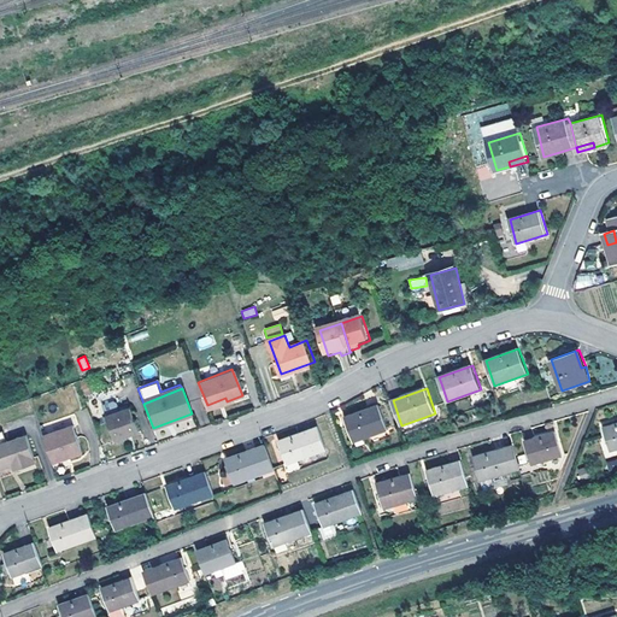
[(225,398),(207,405),(211,412),(228,405),(227,401),(225,398)]
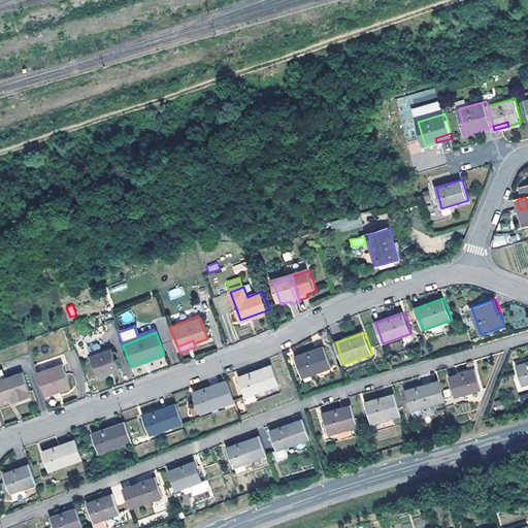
[(89,347),(99,376),(120,369),(112,349),(103,352),(101,344),(98,343),(89,347)]
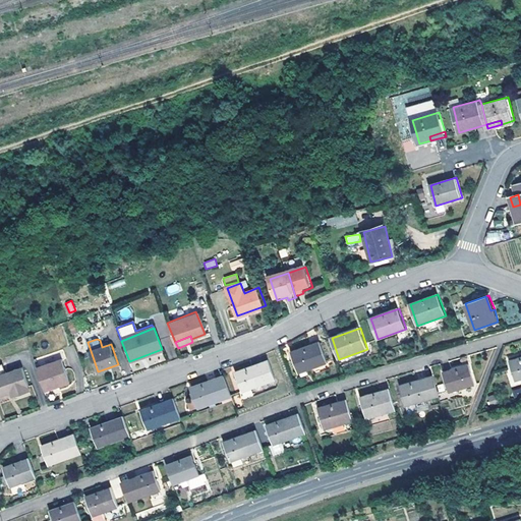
[(292,352),(300,372),(329,362),(321,342),(292,352)]
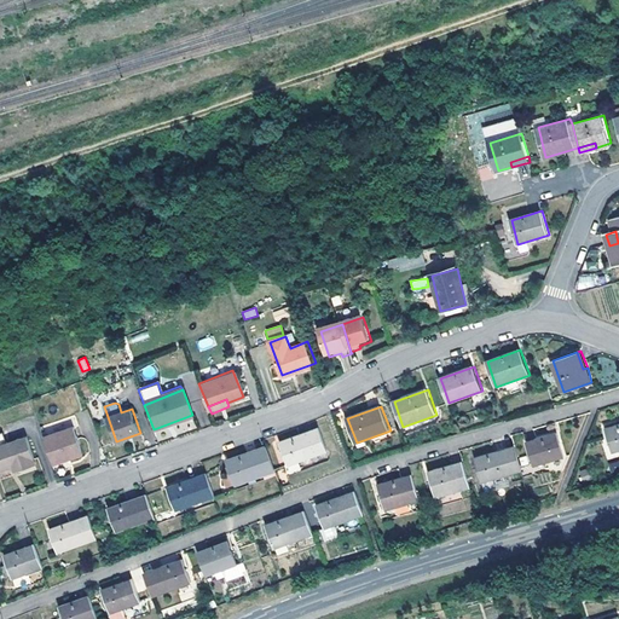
[(42,437),(53,466),(84,452),(73,424),(42,437)]
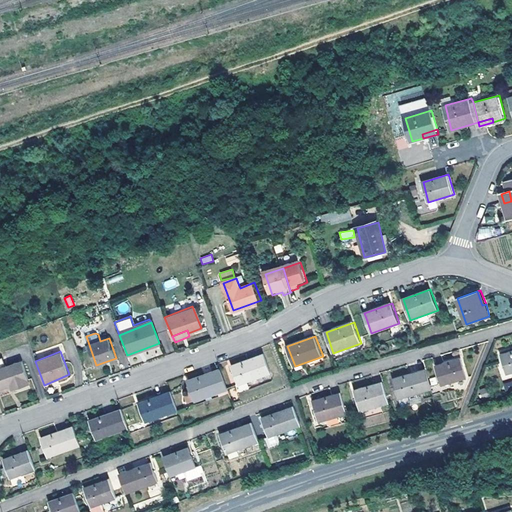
[(506,374),(511,372),(511,351),(500,355),(506,374)]
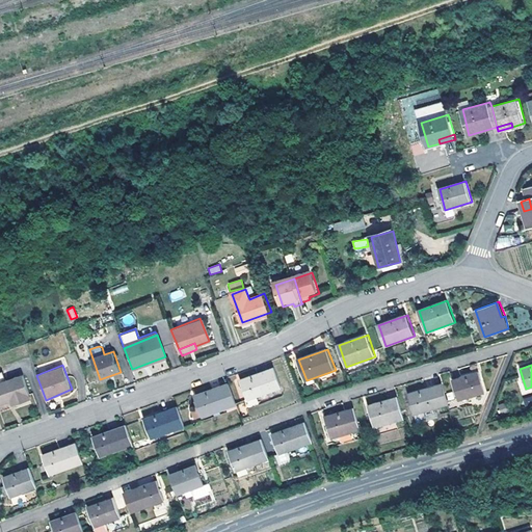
[(241,380),(247,401),(281,389),(273,369),(241,380)]
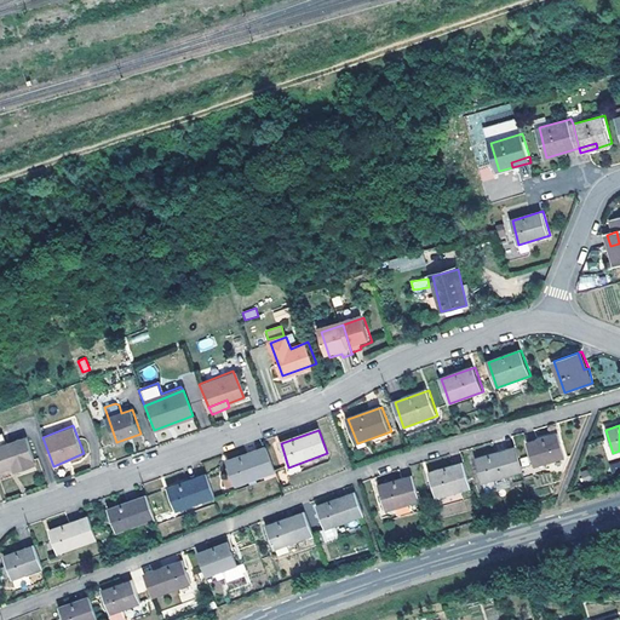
[(527,442),(534,466),(566,457),(558,434),(527,442)]
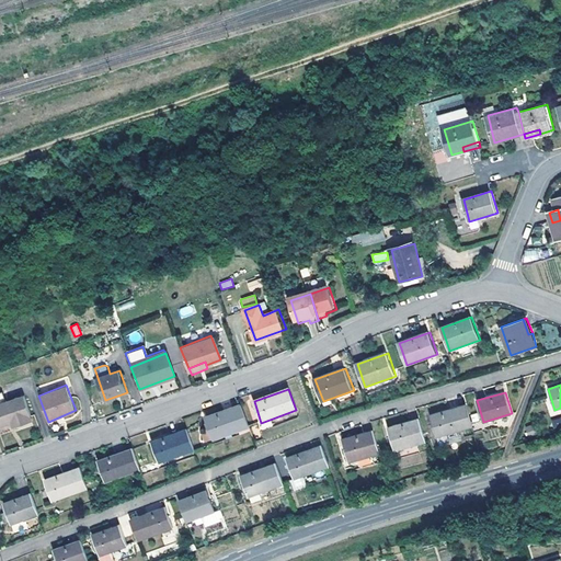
[(7,402),(0,404),(0,426),(11,422),(15,421),(18,426),(33,421),(31,416),(33,415),(25,396),(7,402)]
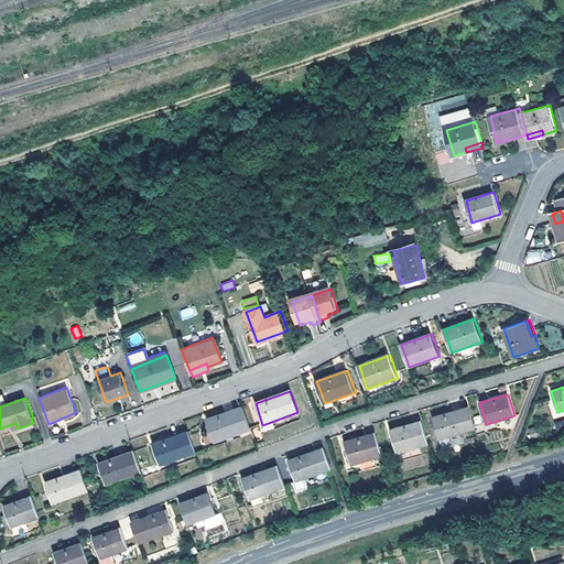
[(249,430),(242,408),(207,421),(215,442),(249,430)]
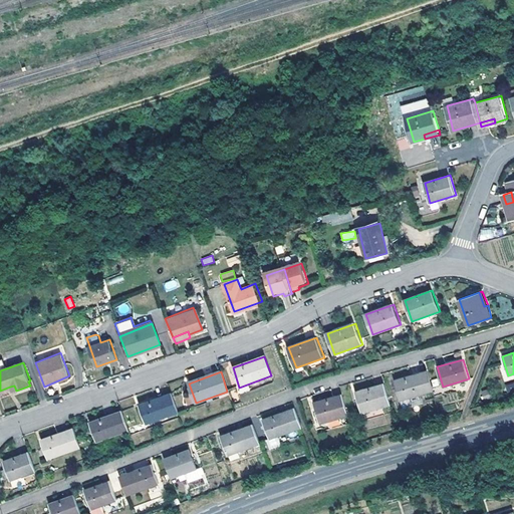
[(401,401),(433,392),(428,371),(395,380),(401,401)]
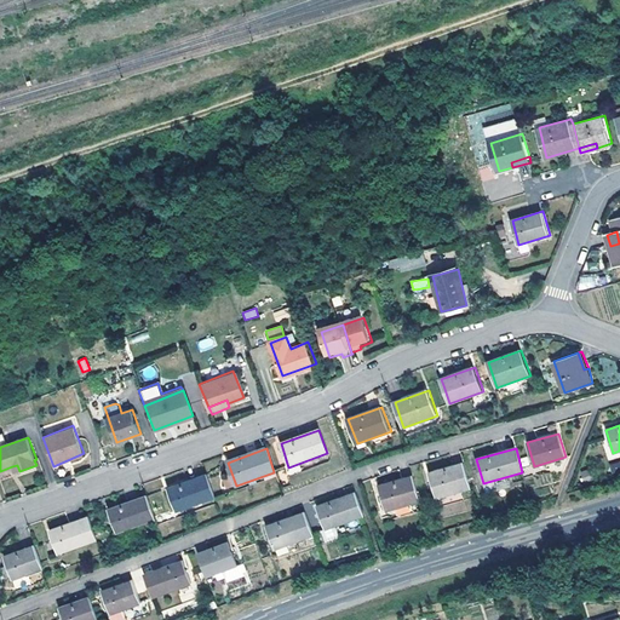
[(619,460),(619,461),(609,464),(612,472),(619,469),(619,460)]
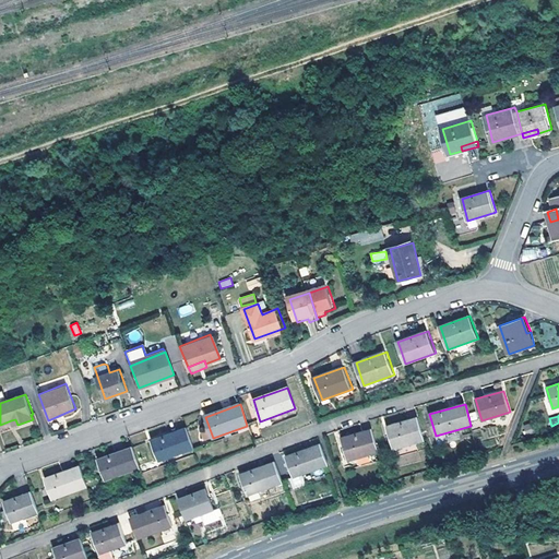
[(425,440),(418,417),(387,427),(393,450),(425,440)]
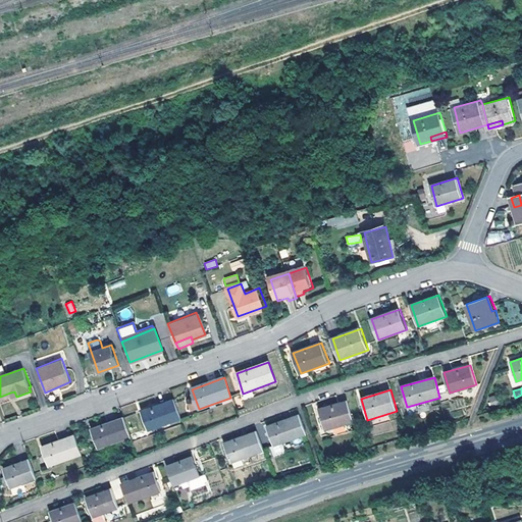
[(148,431),(181,419),(174,400),(141,411),(148,431)]
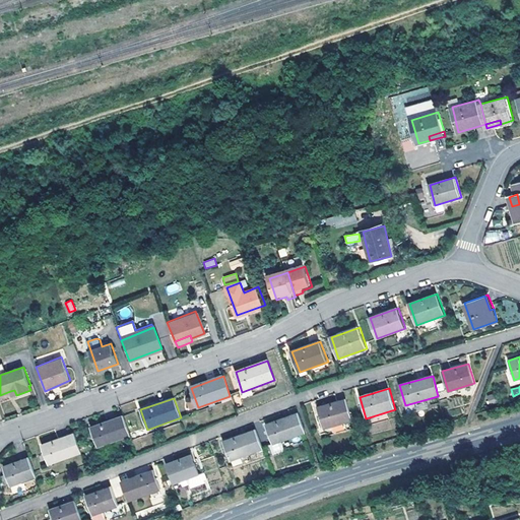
[(324,429),(352,420),(346,400),(318,408),(324,429)]
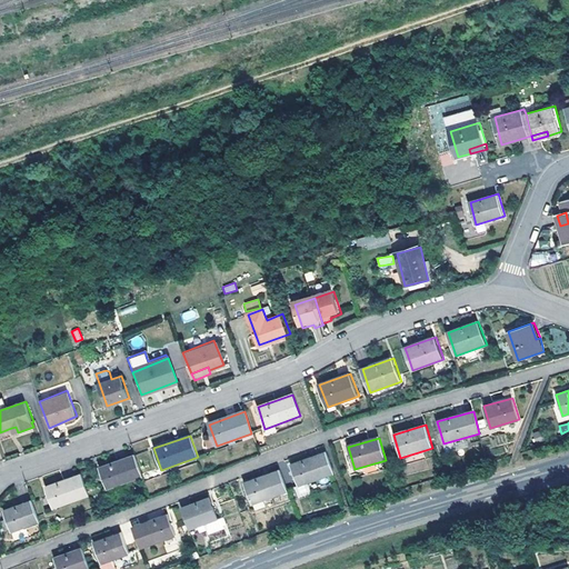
[(298,487),(333,475),(327,453),(290,466),(298,487)]
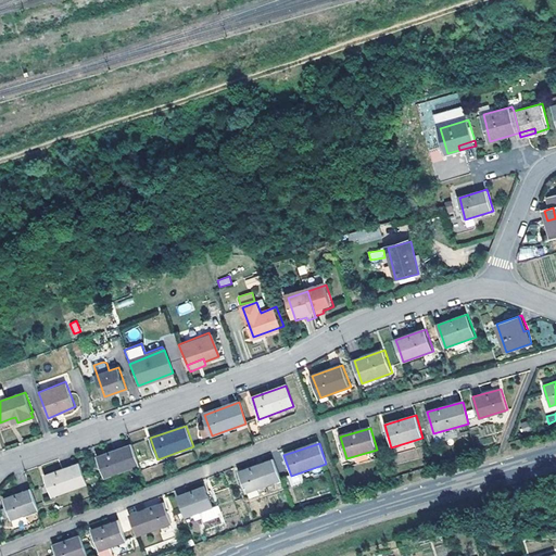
[(140,465),(131,444),(97,457),(104,478),(140,465)]
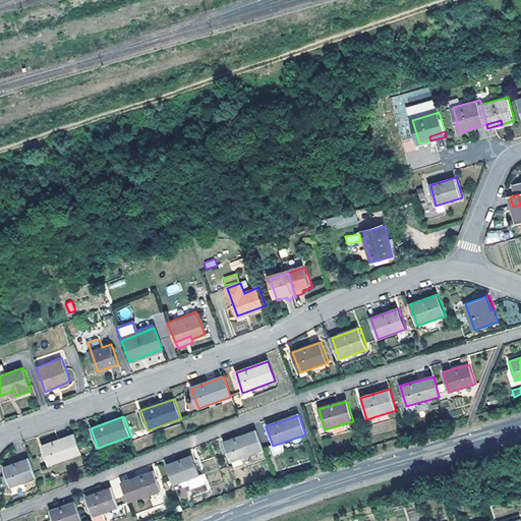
[(231,462),(264,452),(256,431),(224,443),(231,462)]
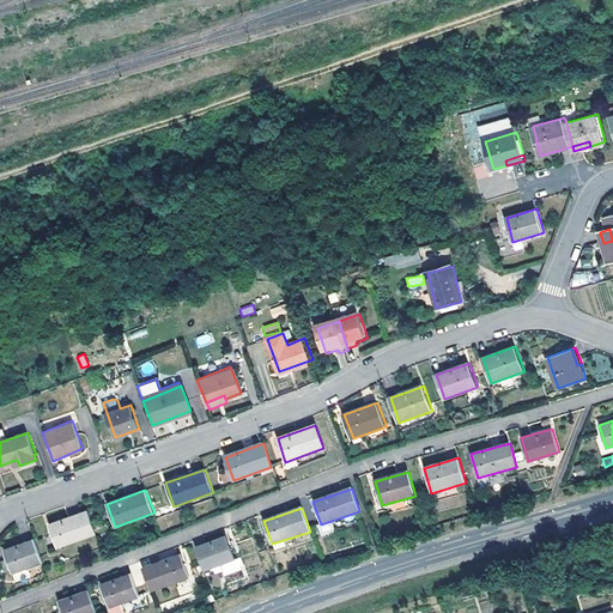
[(58,547),(96,534),(87,510),(49,523),(58,547)]
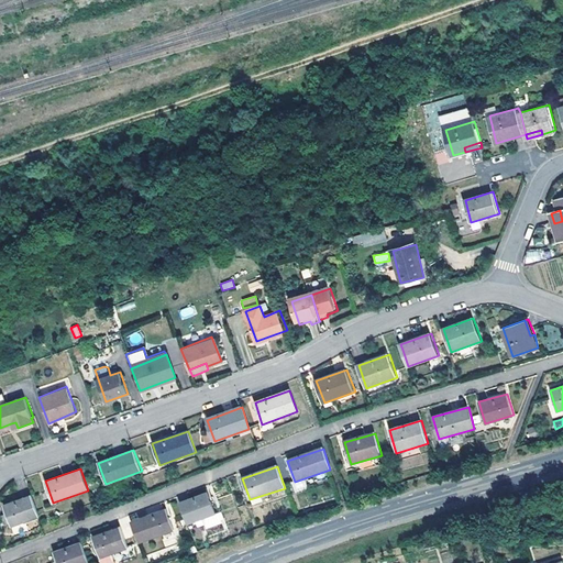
[(181,504),(188,526),(217,515),(209,494),(181,504)]
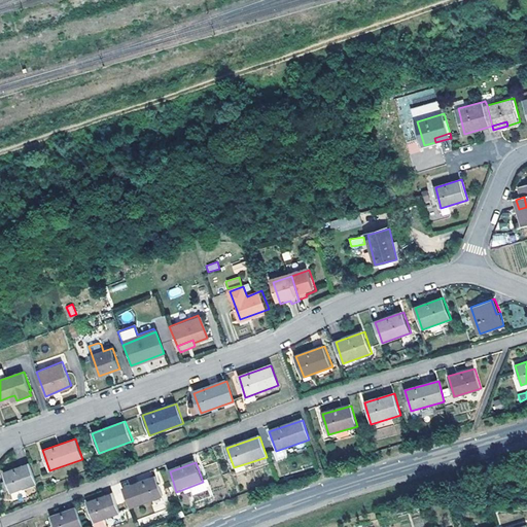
[(36,483),(30,463),(3,472),(10,493),(36,483)]
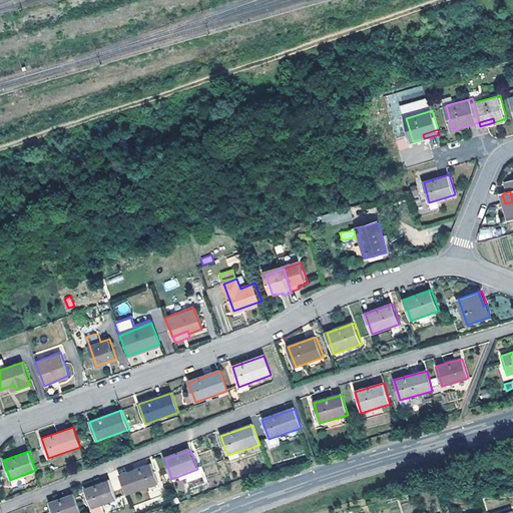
[(152,465),(120,476),(127,496),(159,484),(152,465)]
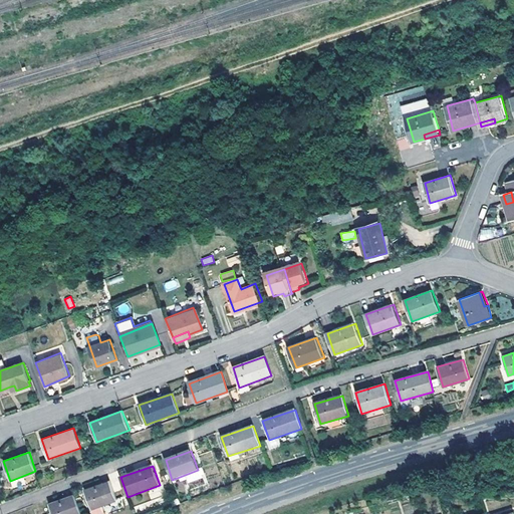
[(86,491),(93,510),(118,501),(111,482),(86,491)]
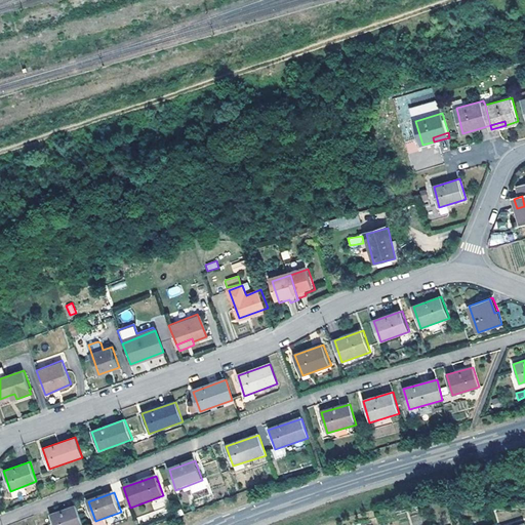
[(54,524),(83,524),(77,507),(51,516),(54,524)]
